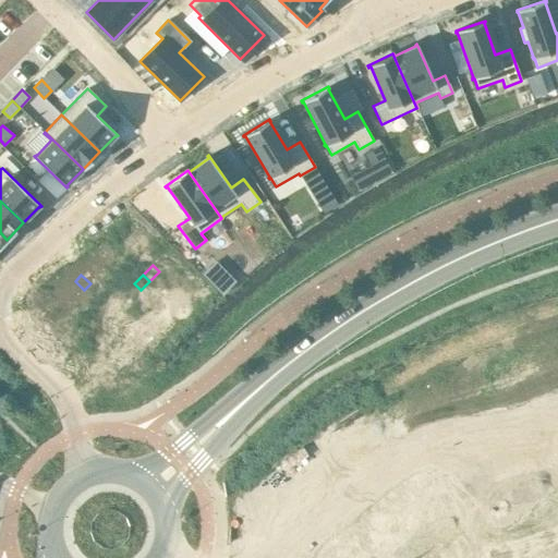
[(91,283),(84,290),(94,300),(100,293),(91,283)]
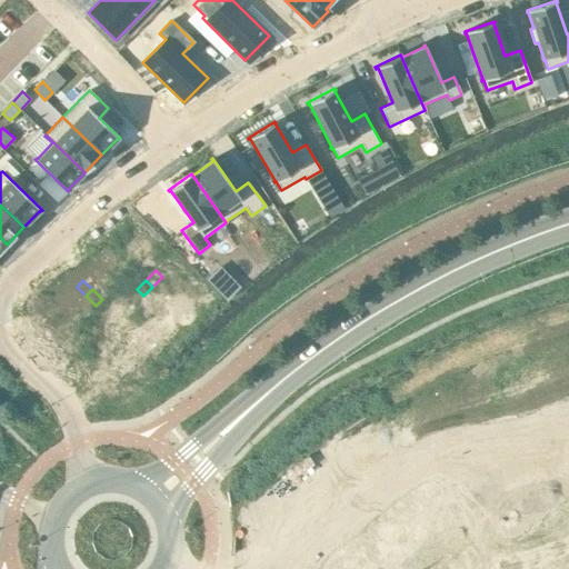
[(57,291),(27,321),(43,339),(73,308),(57,291)]
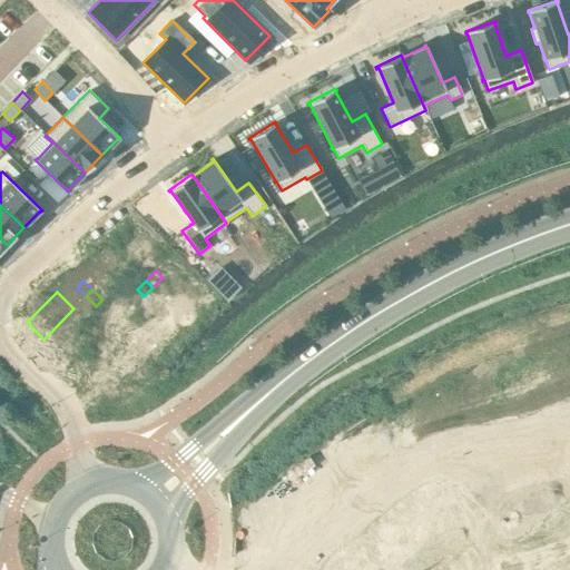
[(165,300),(149,315),(179,345),(196,330),(165,300)]
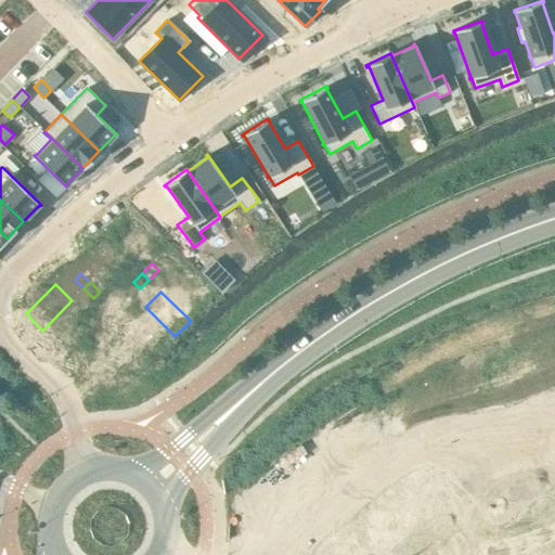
[(120,295),(112,304),(117,310),(127,301),(120,295)]
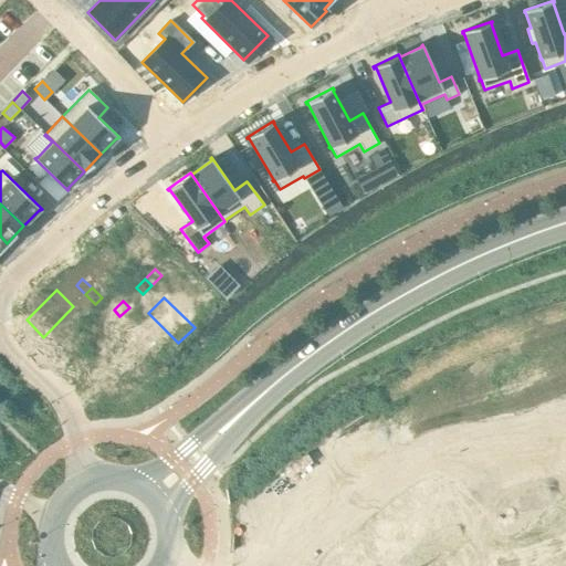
[(73,306),(43,337),(60,354),(90,324),(73,306)]
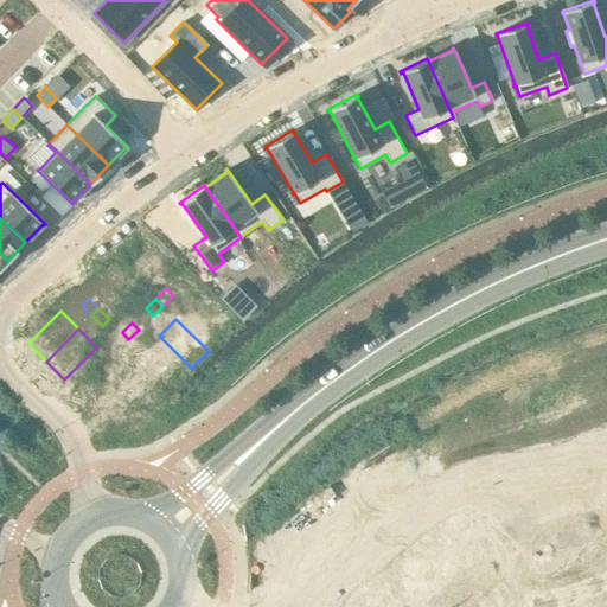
[(122,332),(112,343),(119,350),(128,339),(122,332)]
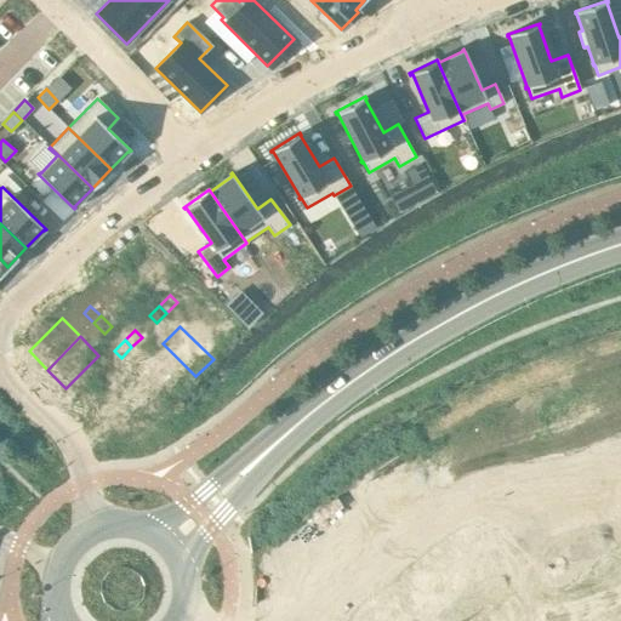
[(163,343),(146,362),(178,394),(195,376),(163,343)]
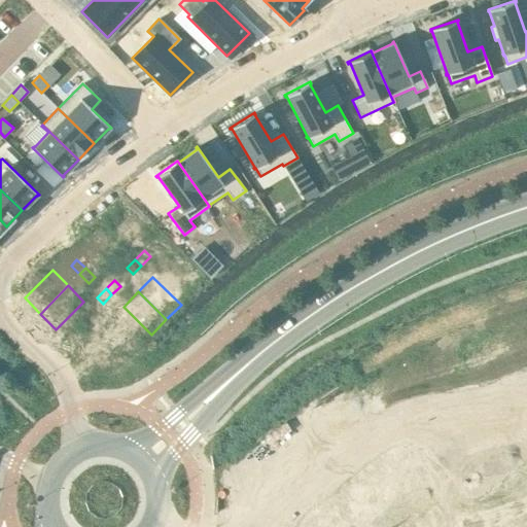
[(124,307),(108,321),(136,349),(151,335),(124,307)]
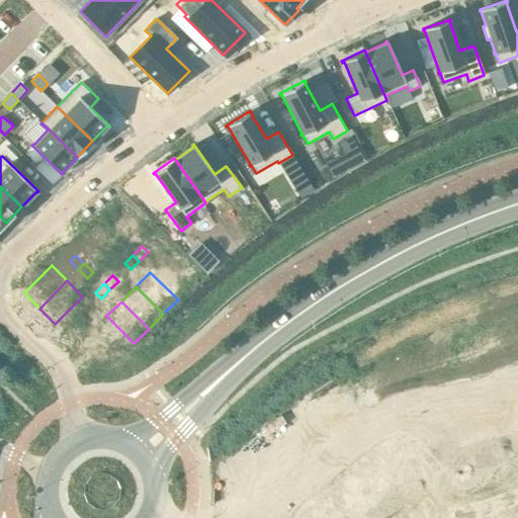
[(83,305),(75,313),(81,319),(89,311),(83,305)]
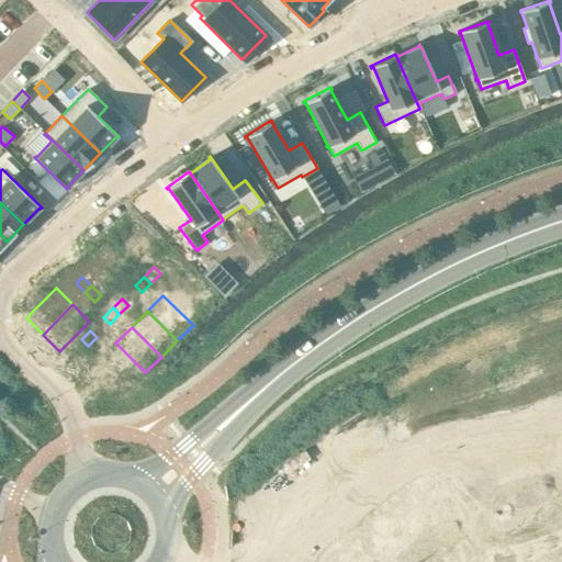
[(81,339),(71,349),(78,356),(88,346),(81,339)]
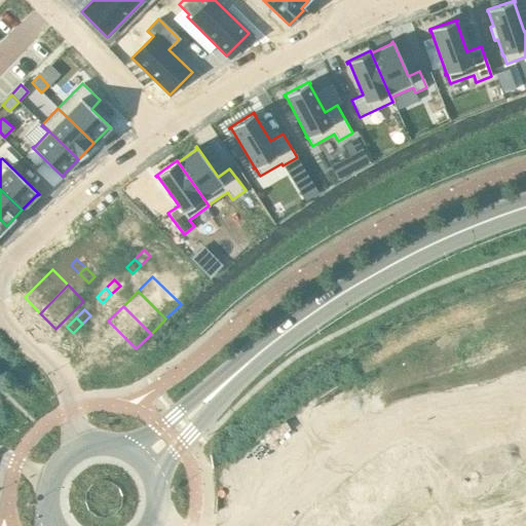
[(94,335),(121,364),(136,348),(108,321),(94,335)]
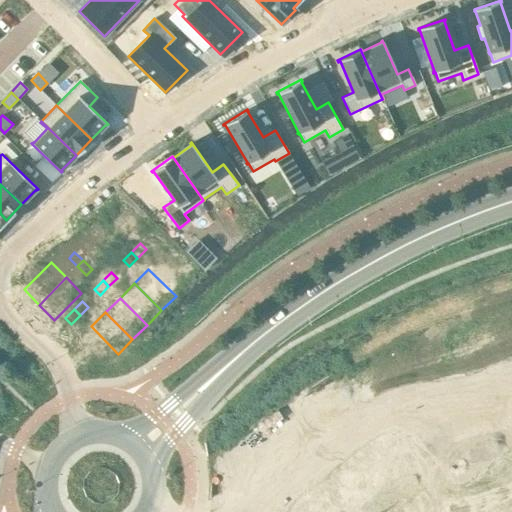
[(472,343),(460,345),(461,353),(473,351),(472,343)]
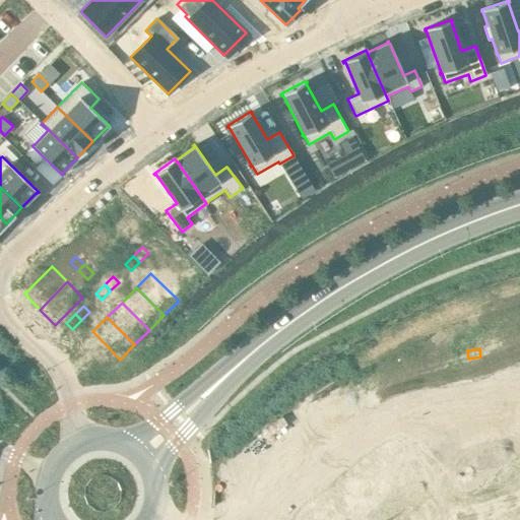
[(389,368),(380,375),(385,382),(394,374),(389,368)]
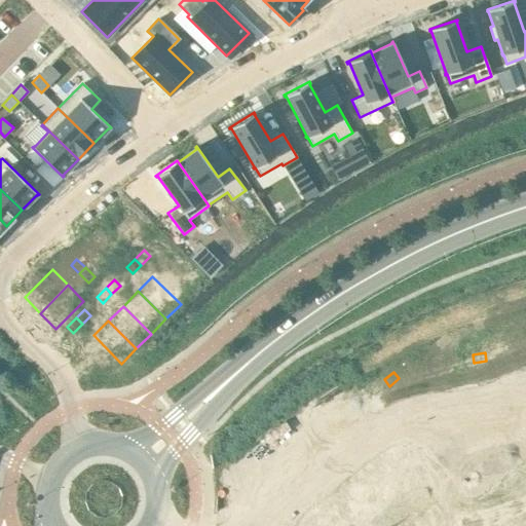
[(379,410),(370,417),(375,424),(385,416),(379,410)]
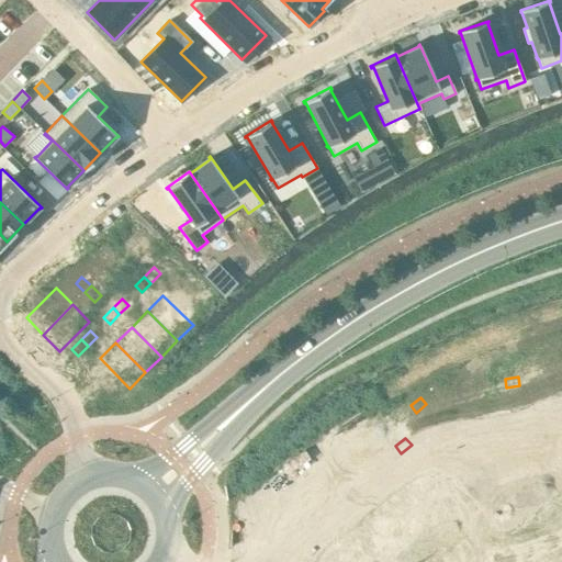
[(395,446),(385,454),(391,461),(401,453),(395,446)]
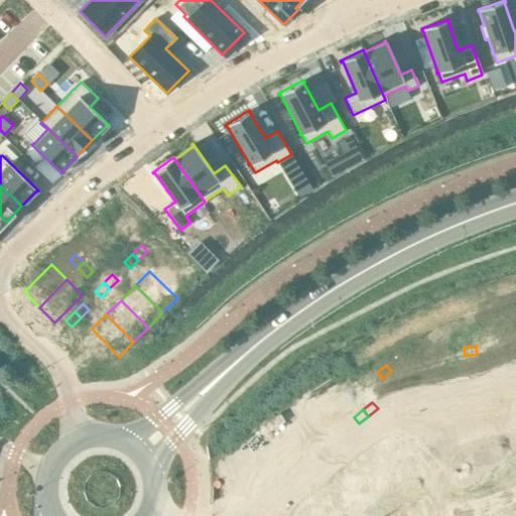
[(341,427),(332,435),(337,441),(346,434),(341,427)]
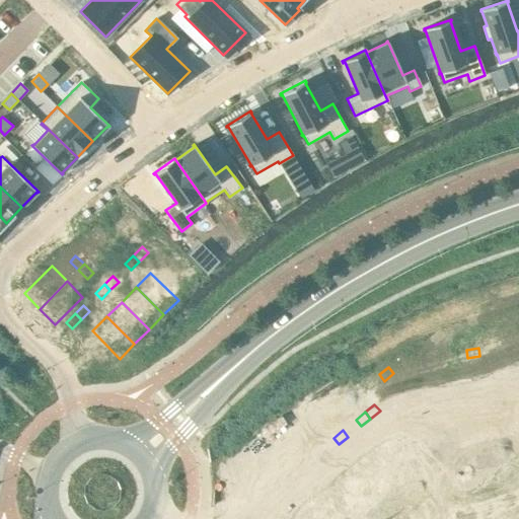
[(334,438),(323,446),(328,452),(339,444),(334,438)]
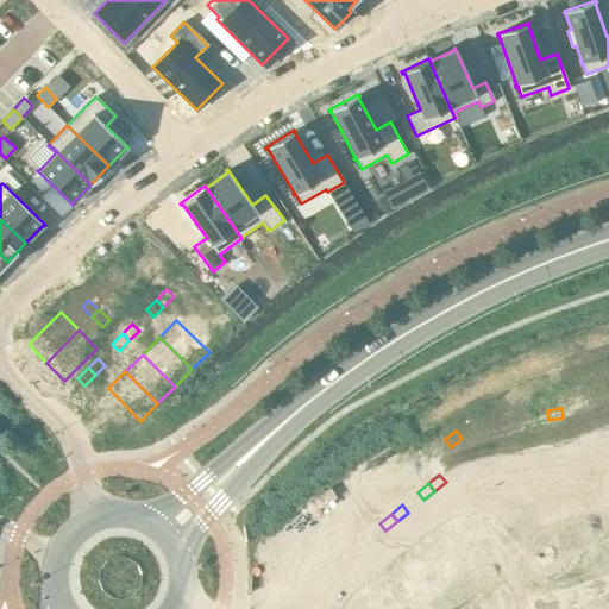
[(365,535),(353,545),(359,552),(371,544),(365,535)]
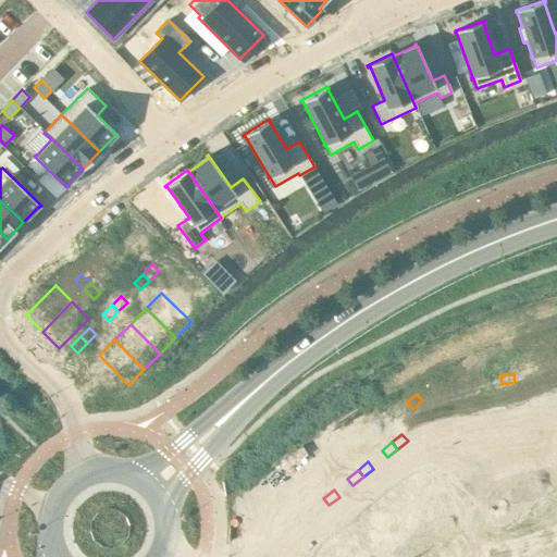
[(323,498),(313,507),(319,514),(329,505),(323,498)]
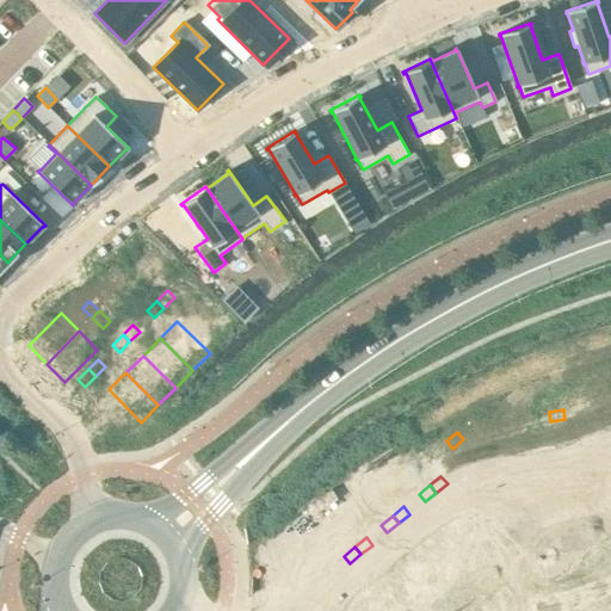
[(492,592),(488,596),(503,610),(512,610),(548,575),(529,556),(493,592),(492,592)]
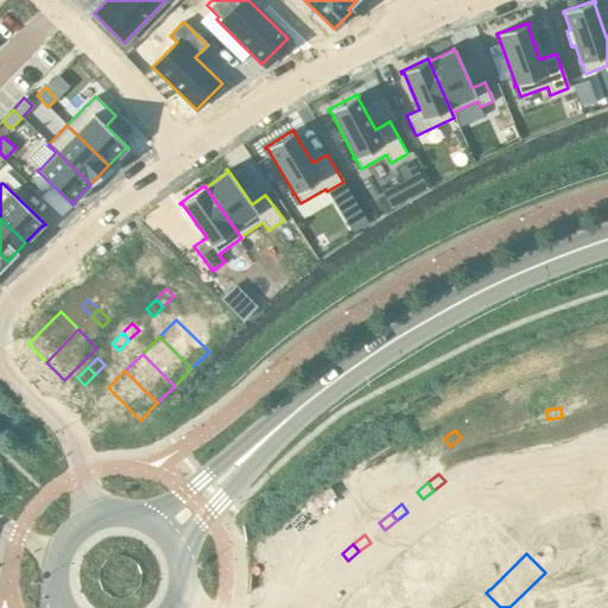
[(415,571),(409,578),(418,588),(425,581),(415,571)]
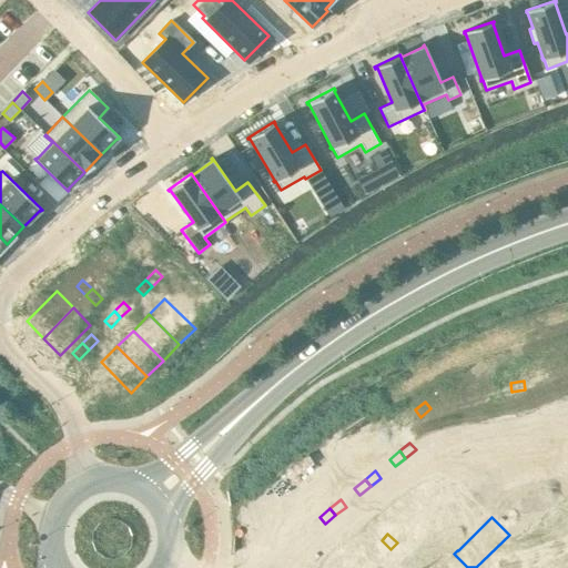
[(371,540),(365,547),(375,556),(381,549),(371,540)]
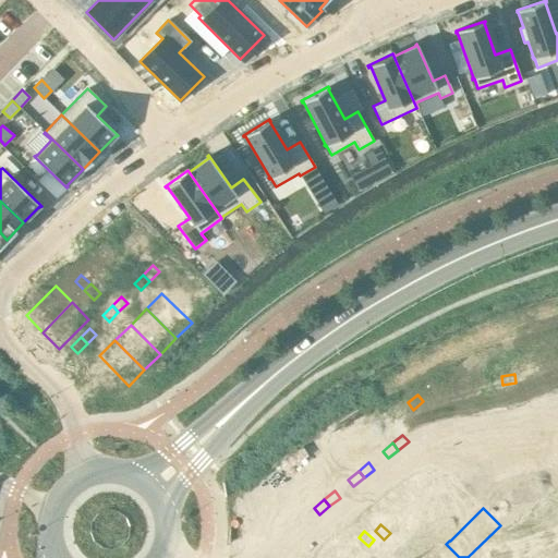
[(390,533),(384,540),(393,548),(400,542),(390,533)]
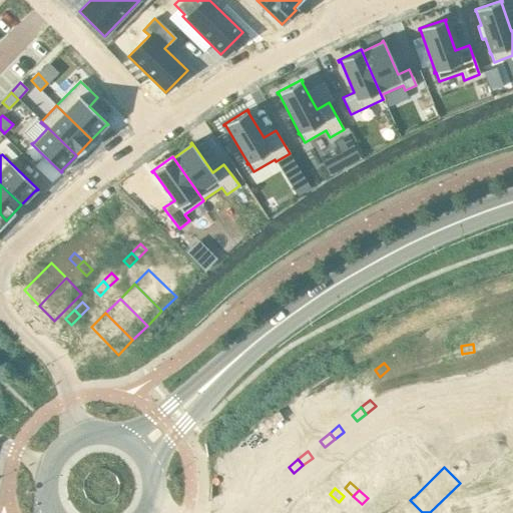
[(344,496),(339,502),(347,510),(353,504),(344,496)]
